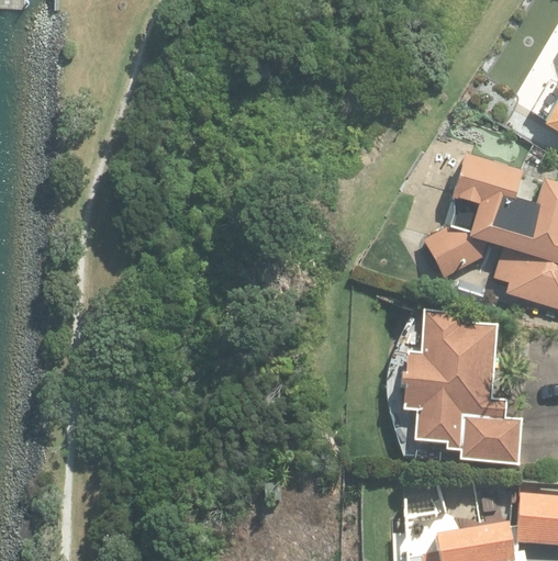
[(557,77),(554,83),(557,85),(557,93),(542,119),(557,127),(557,77)]
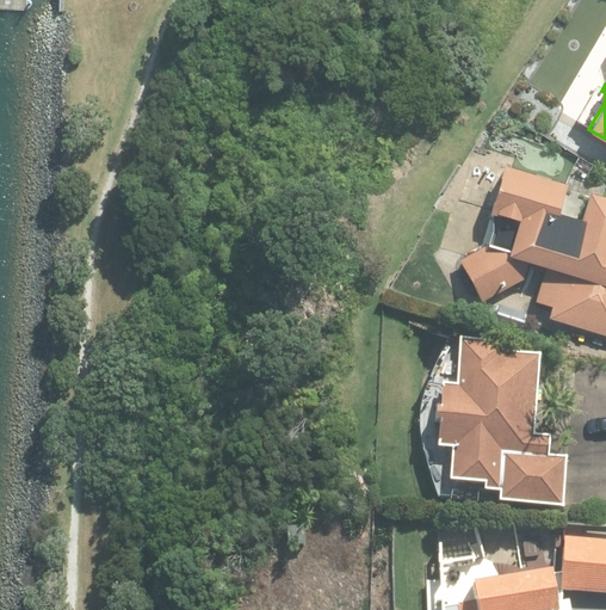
[(552,303),(550,314),(605,331),(605,191),(587,185),(579,215),(557,208),(567,179),(501,160),(488,208),(495,210),(487,241),(459,256),(482,299),(525,276),(531,258),(549,265),(537,299),(552,303)]
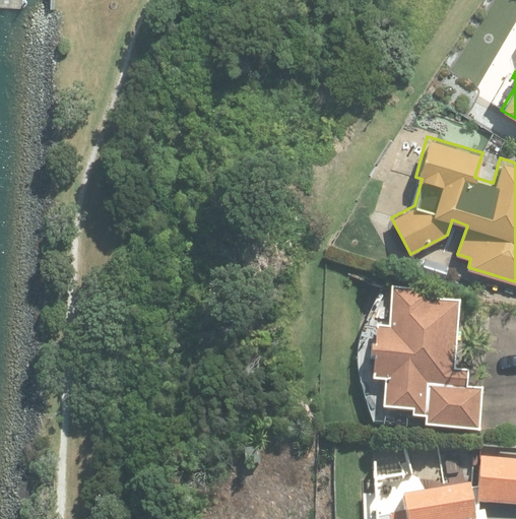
[(457,367),(461,298),(431,296),(433,287),(390,283),(386,324),(374,323),(372,343),(368,343),(367,358),(371,358),(369,379),(382,380),(380,407),(411,410),(410,415),(424,416),(424,426),(484,430),(486,386),(468,385),(470,368),(457,367)]
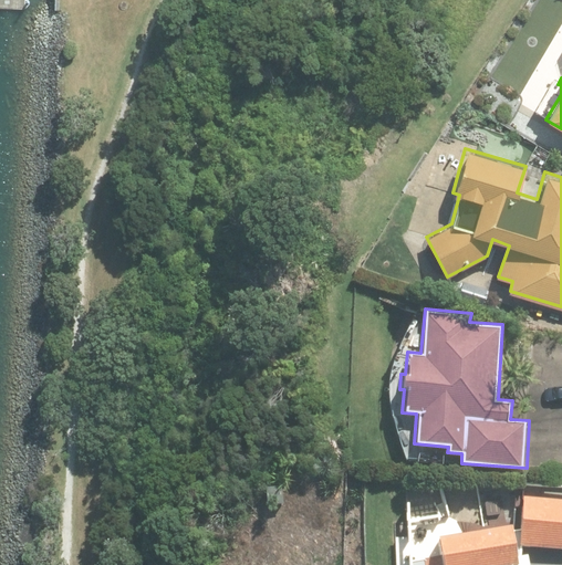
[(561,498),(524,494),(520,544),(561,547),(561,498)]
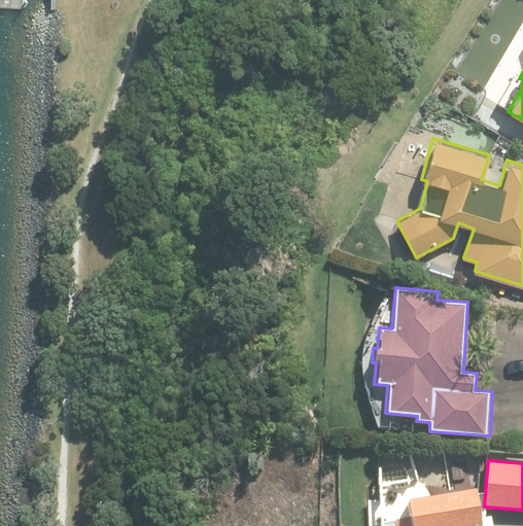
[(493,525),(492,517),(481,518),(477,487),(406,501),(410,525),(493,525)]
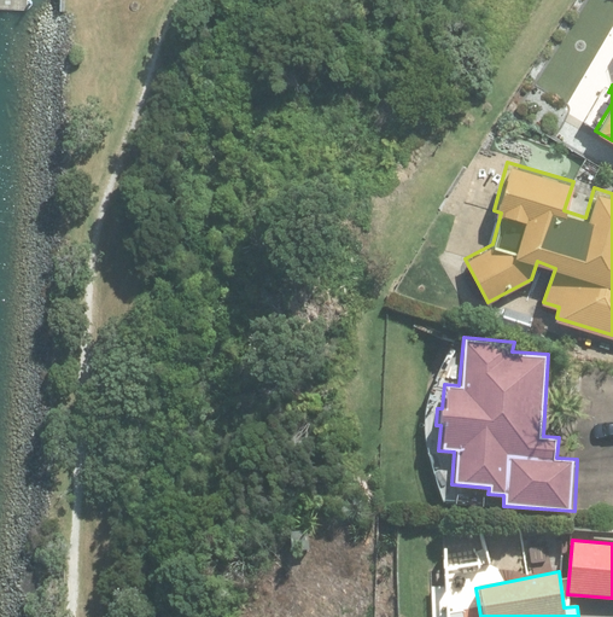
All buildings are outlined.
